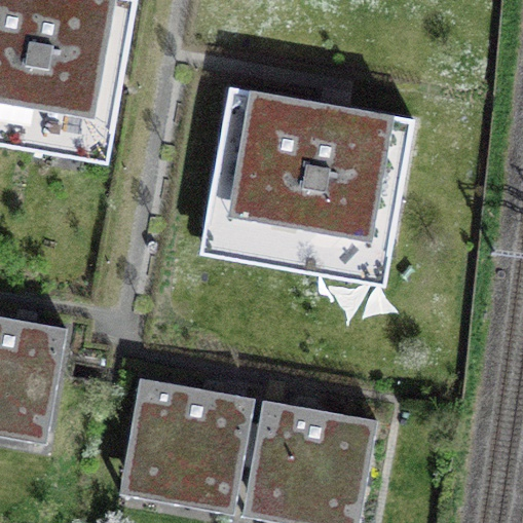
[(0,114),(25,118),(20,144),(43,148),(48,121),(109,133),(132,0),(0,0),(0,114)]
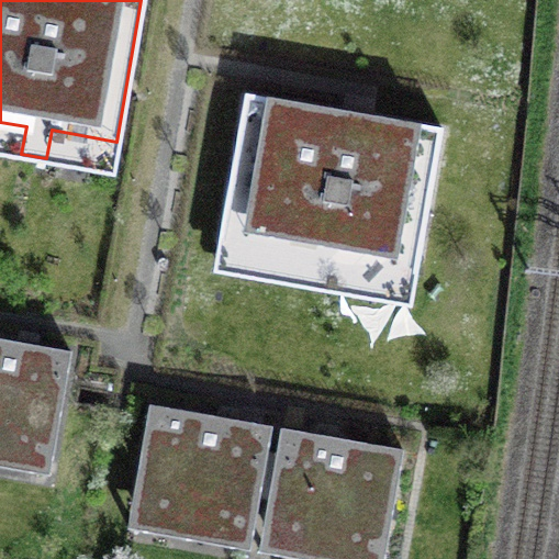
[(354,113),(244,93),(219,238),(324,257),(319,287),(342,290),(346,261),(412,272),(437,127),(354,113)]
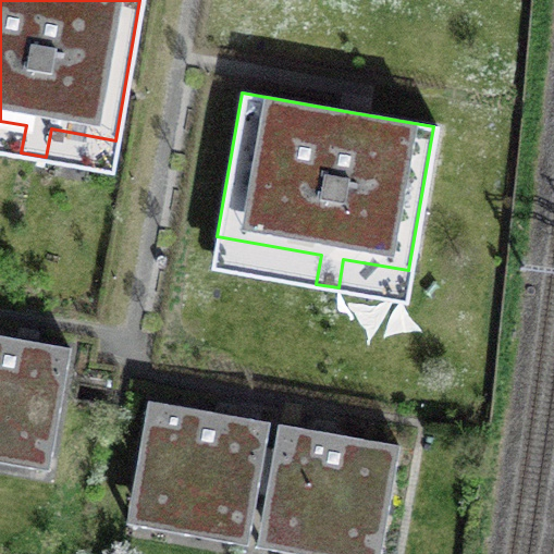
[(36,342),(0,335),(0,433),(34,440),(29,466),(45,468),(68,347),(36,342)]
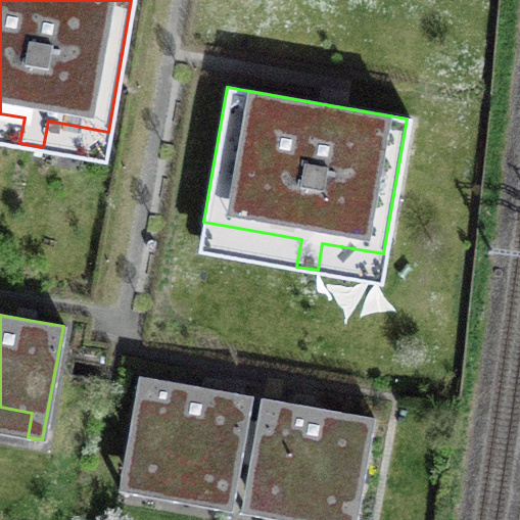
[(221,390),(137,375),(122,463),(222,481),(217,507),(230,509),(250,395),(221,390)]
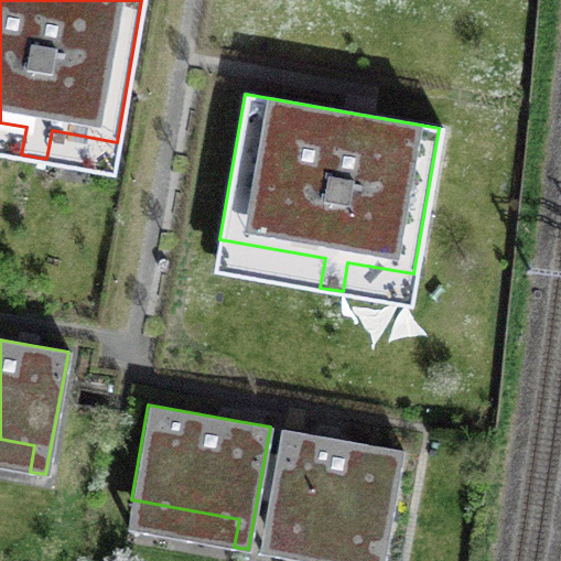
[(304,432),(281,428),(263,524),(369,543),(366,560),(381,560),(403,451),(304,432)]
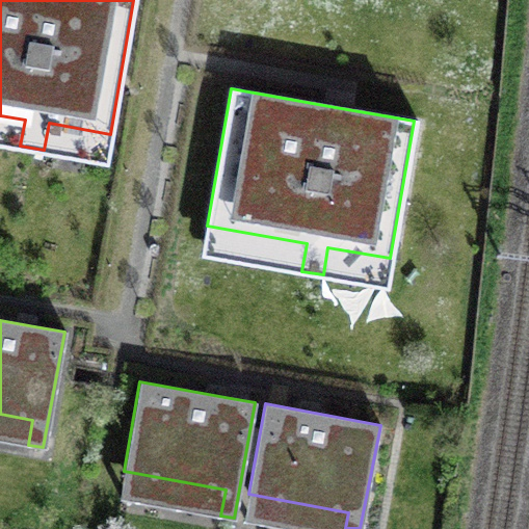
All buildings are outlined.
